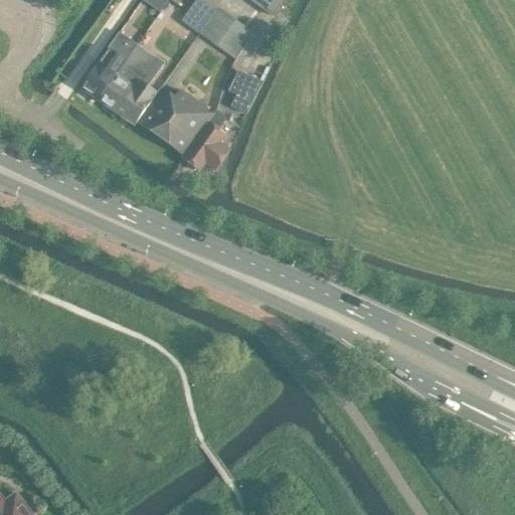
[(141,0),(159,12),(167,0),(141,0)]
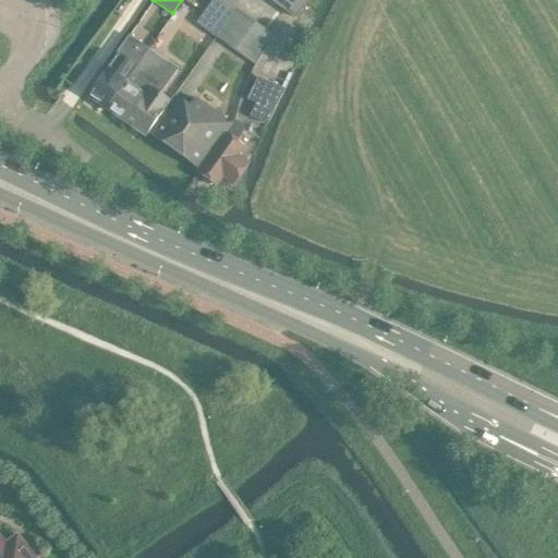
[(270,0),(294,17),(305,2),(302,0),(270,0)]
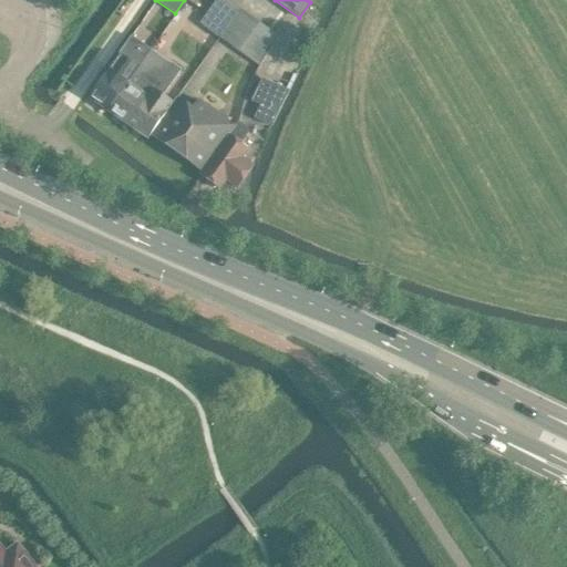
[(258,22),(237,51),(256,65),(277,37),(258,22)]
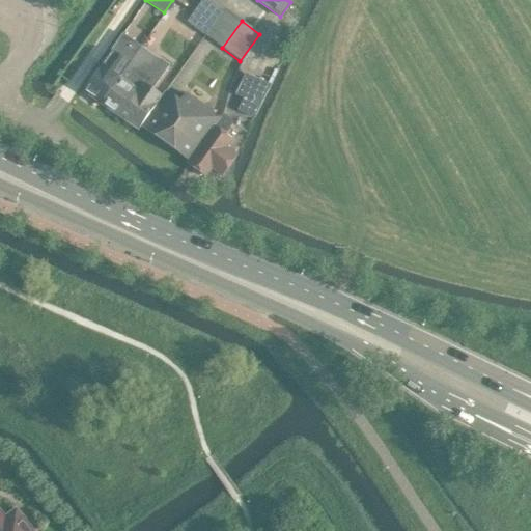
[(127,66),(126,66),(100,104),(137,130),(141,124),(162,95),(151,88),(168,64),(159,58),(159,59),(140,47),(127,66)]
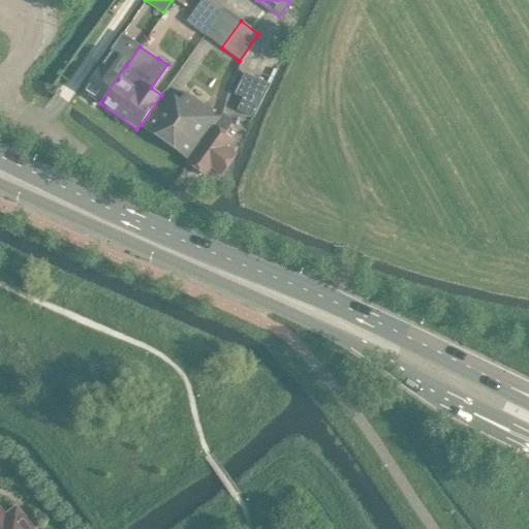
[(82,91),(99,103),(125,66),(117,60),(110,70),(100,64),(82,91)]
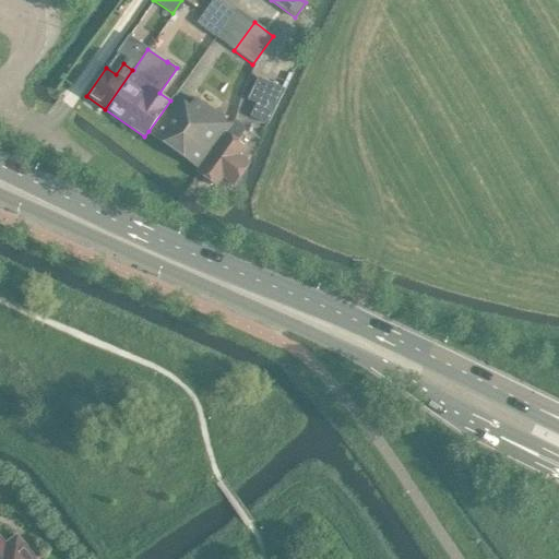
[(257,78),(246,100),(264,108),(274,85),(257,78)]
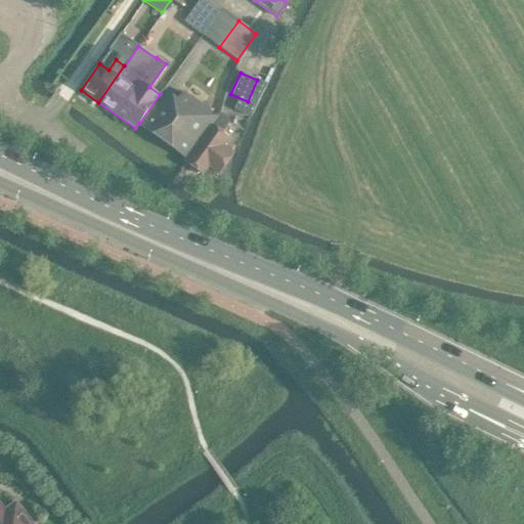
[(163,89),(160,94),(139,123),(186,157),(187,158),(216,116),(182,91),(177,99),(163,89)]
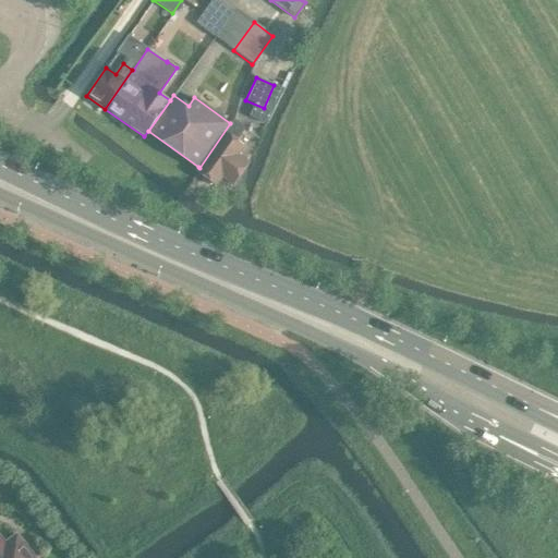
[(233,119),(230,123),(199,168),(198,167),(196,171),(204,177),(205,180),(209,184),(214,183),(216,185),(222,177),(233,184),(249,162),(238,155),(244,146),(235,141),(244,128),(233,119)]
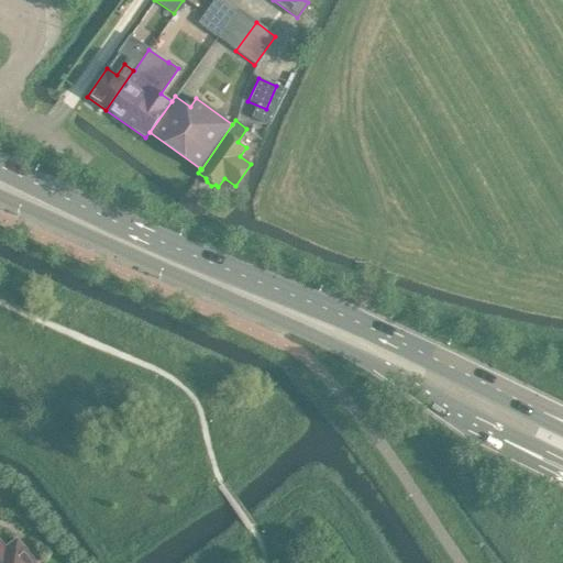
[(3,549),(0,542),(0,562),(33,562),(17,539),(3,549)]
